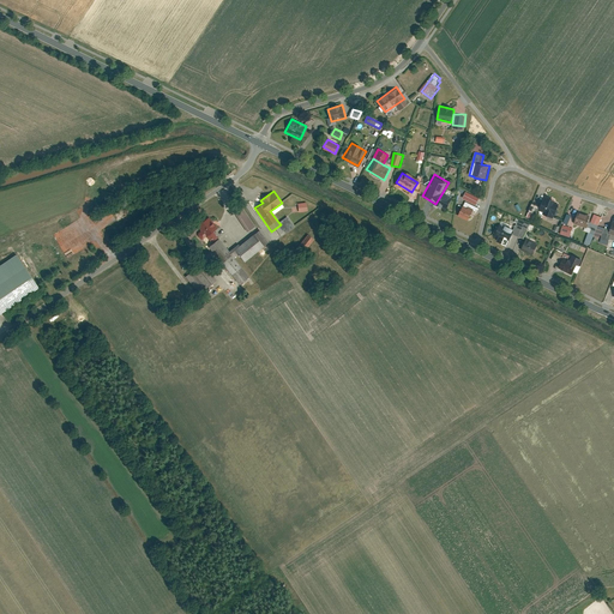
[(467,192),(463,198),(475,204),(479,198),(467,192)]
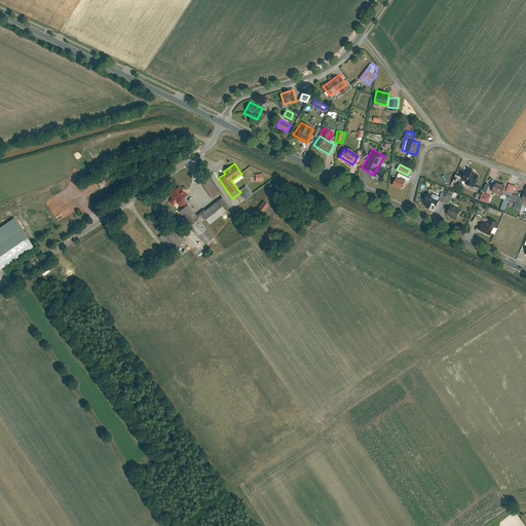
[(373,175),(381,179),(385,172),(378,166),(373,175)]
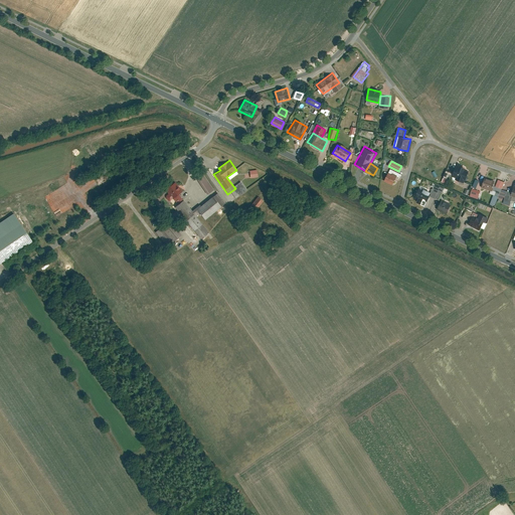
[(459,166),(457,170),(454,169),(454,170),(449,167),(444,178),(451,181),(452,178),(465,183),(470,172),(466,170),(466,169),(459,166)]
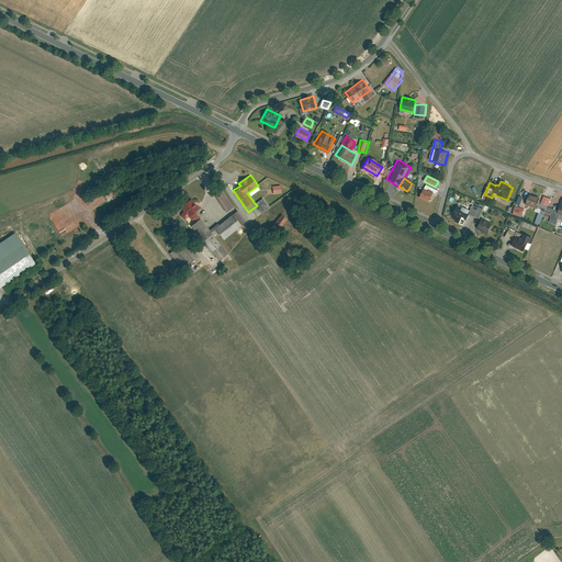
[(280,186),(272,187),(272,194),(281,193),(280,186)]
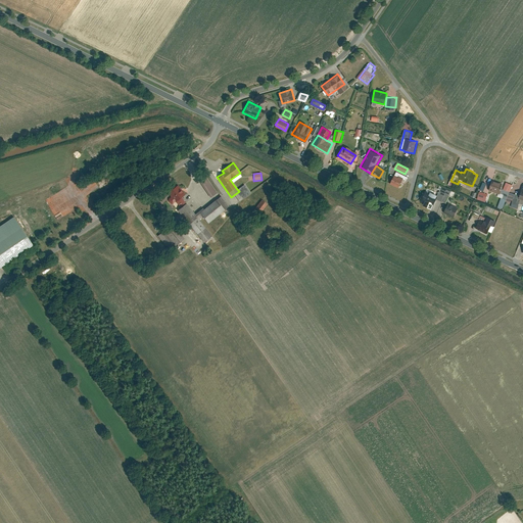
[(387,180),(399,187),(403,180),(390,173),(387,180)]
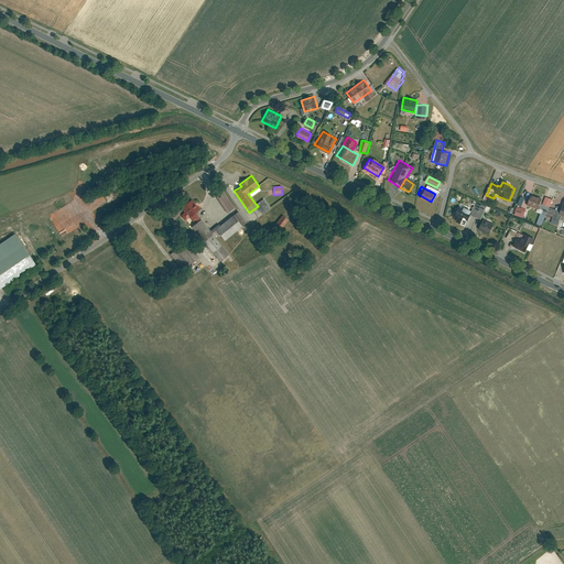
[(223,191),(215,196),(226,213),(234,208),(223,191)]
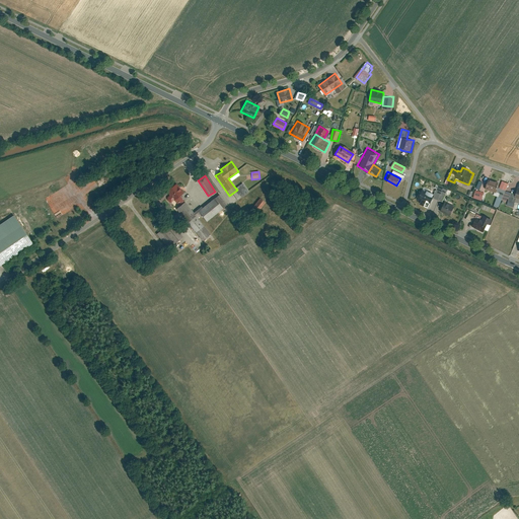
[(500,184),(490,180),(486,190),(496,193),(500,184)]
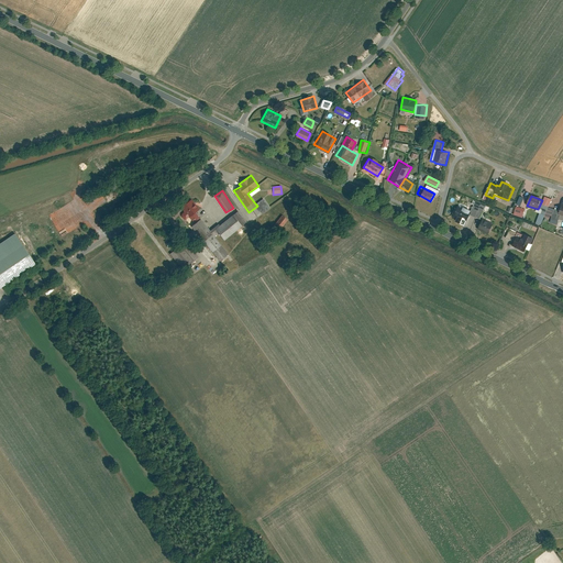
[(552,200),(543,197),(541,205),(549,208),(552,200)]
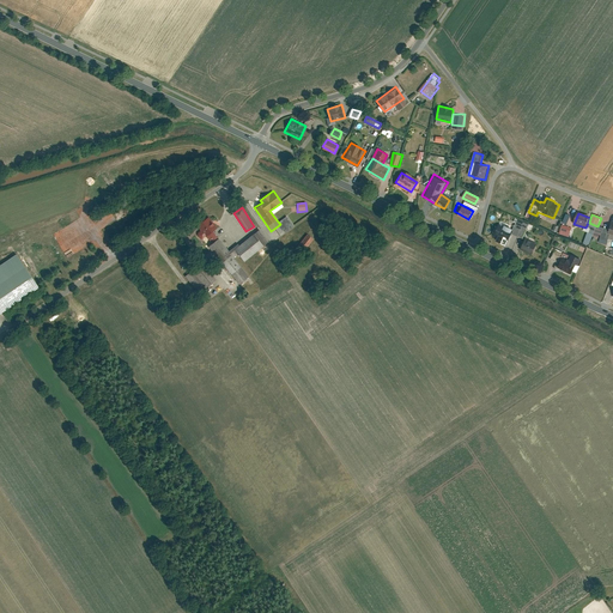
[(280,224),(279,225),(281,230),(283,229),(285,232),(293,226),(286,217),(278,222),(280,224)]
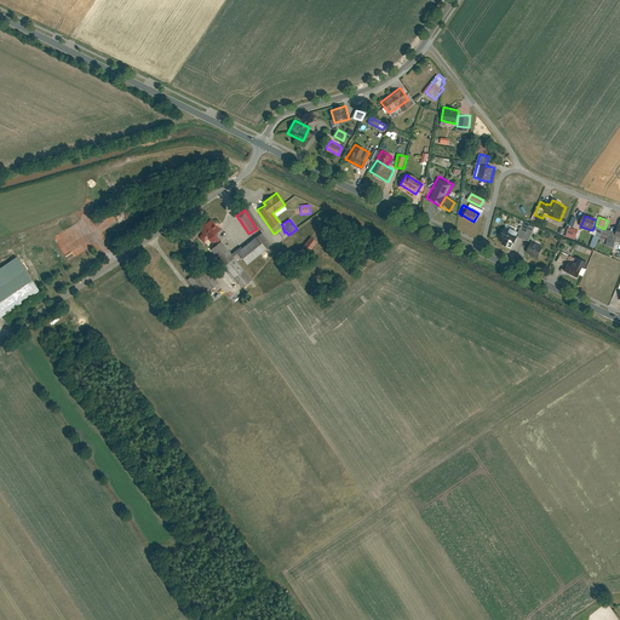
[(210,220),(201,229),(214,246),(210,250),(241,287),(251,279),(234,259),(239,254),(247,264),(267,248),(256,235),(241,247),(240,246),(230,253),(214,234),(218,230),(210,220)]
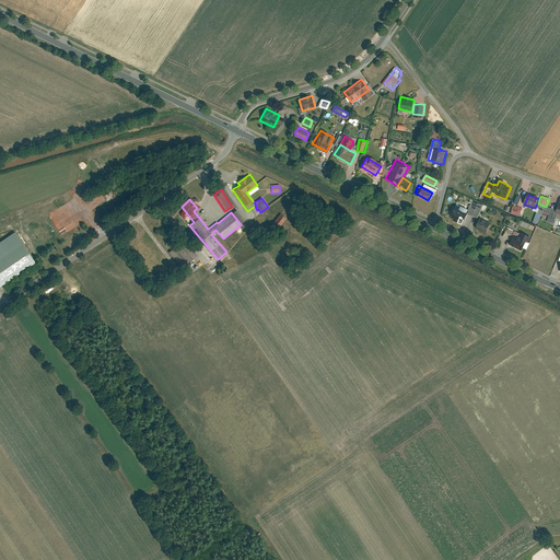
[(469,210),(456,205),(452,213),(465,219),(469,210)]
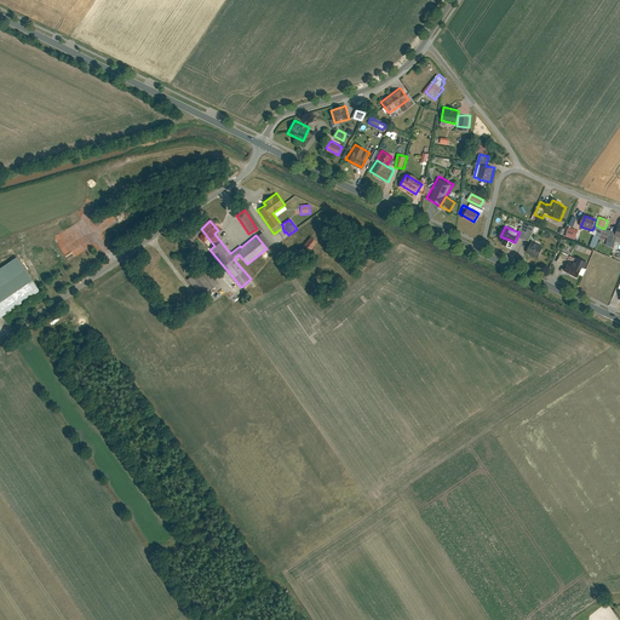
[(579,231),(568,228),(564,237),(575,241),(579,231)]
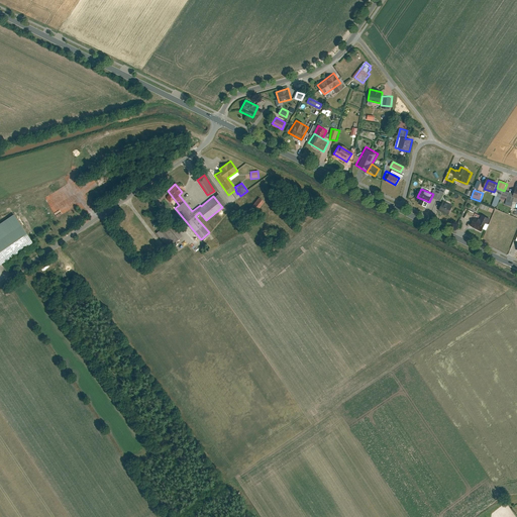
[(500,198),(500,200),(511,203),(512,197),(513,195),(503,192),(500,198)]
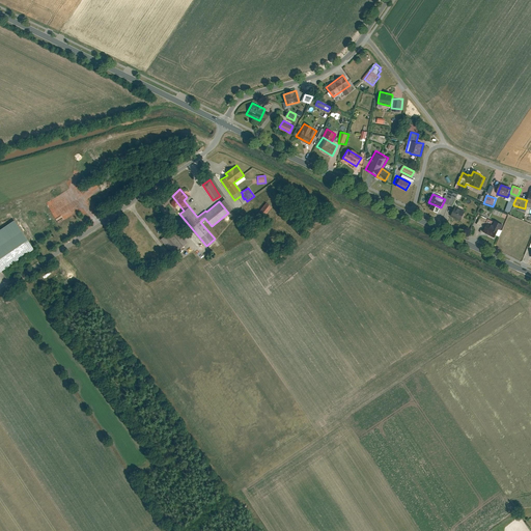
[(513,203),(508,201),(505,212),(510,213),(513,205),(513,203)]
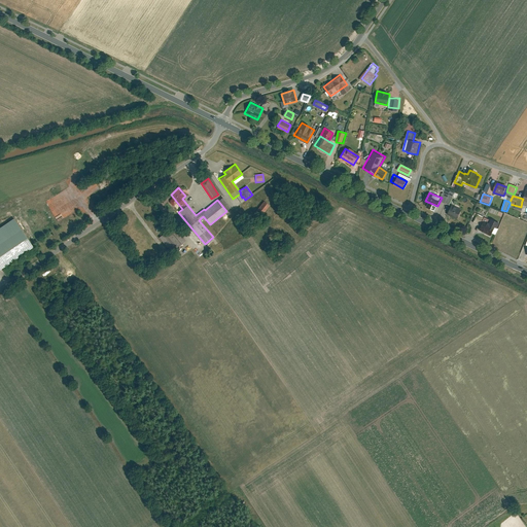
[(269,206),(262,201),(257,209),(264,213),(269,206)]
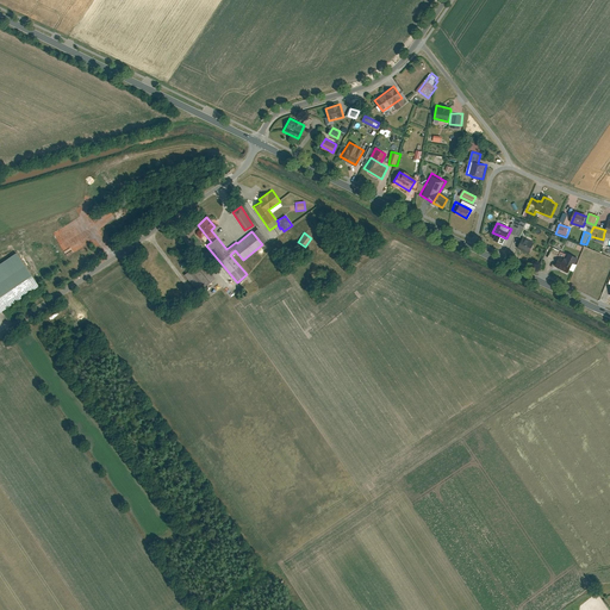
[(535,242),(522,237),(517,247),(530,253),(535,242)]
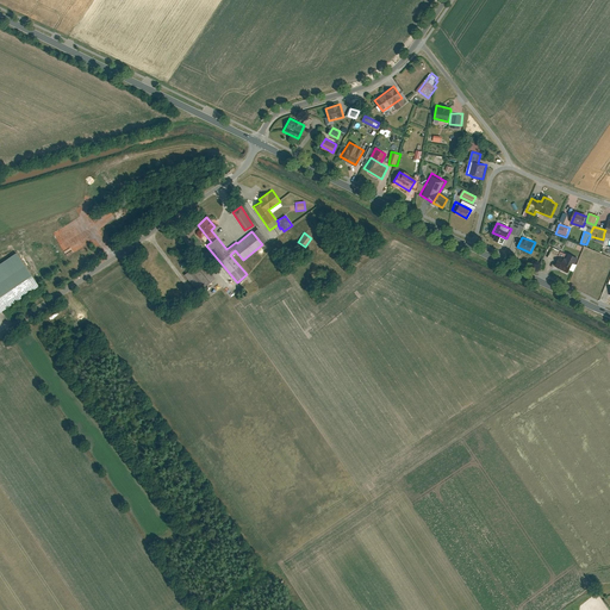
[(578,260),(560,251),(554,268),(567,274),(568,271),(572,272),(578,260)]
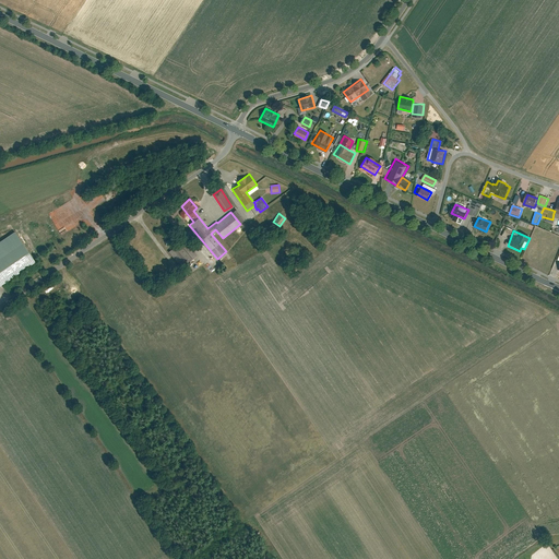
[(0,285),(35,262),(14,232),(0,241),(0,285)]
